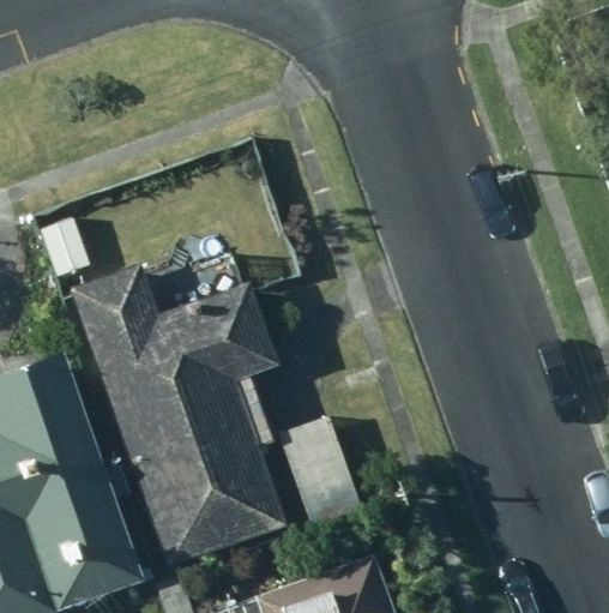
[(80,268),(55,215),(16,233),(40,286),(80,268)]
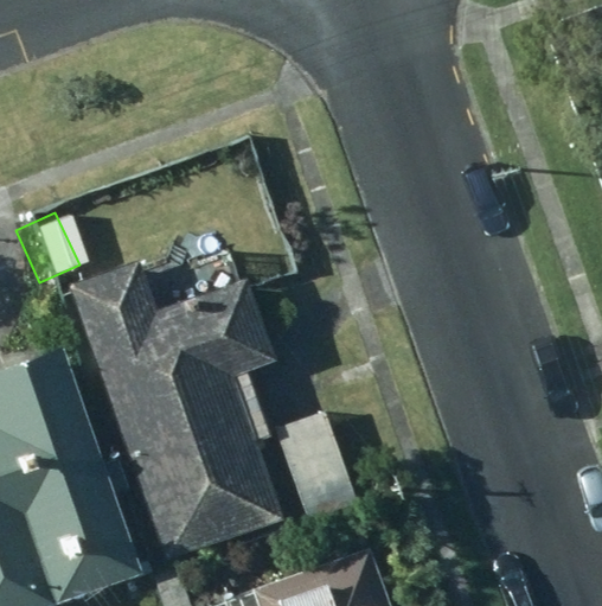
[(140,257),(68,282),(167,561),(283,520),(255,441),(269,437),(247,370),(277,358),(248,275),(158,306),(140,257)]
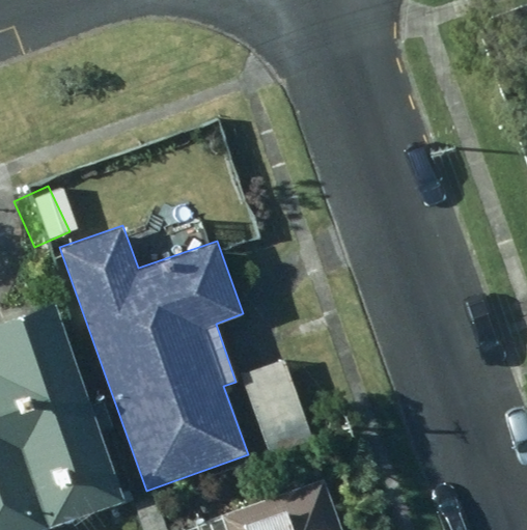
[(0,529),(42,529),(127,501),(57,302),(0,322),(0,529)]
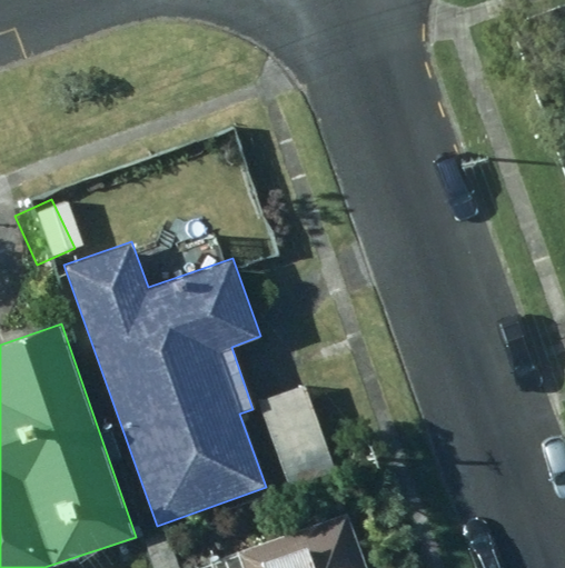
[(305,386),(258,399),(287,486),(334,470),(305,386)]
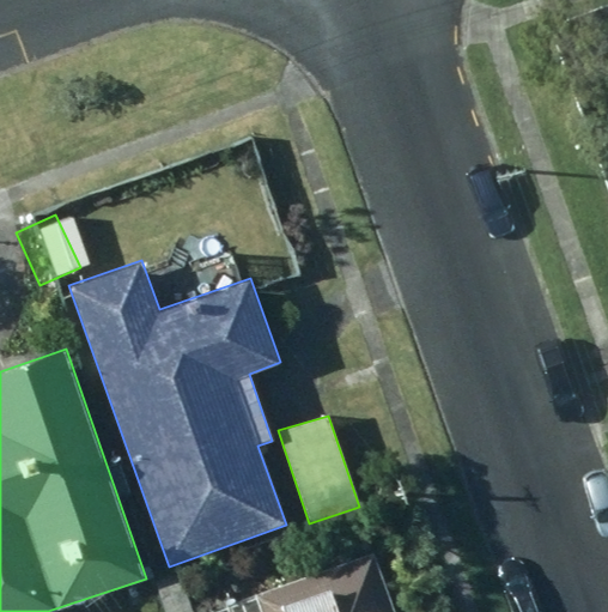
[(393,611),(370,551),(255,595),(261,611),(393,611)]
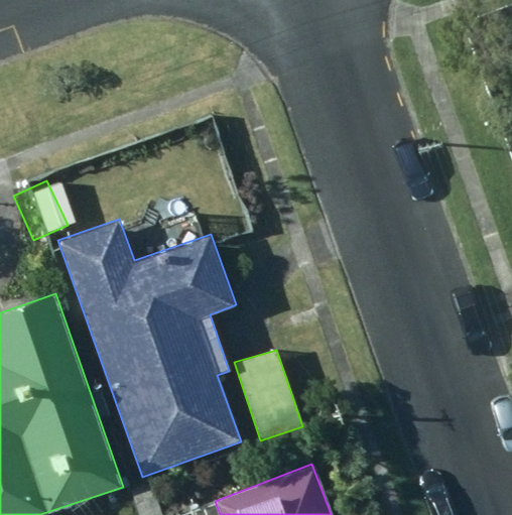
[(161,514),(150,484),(128,492),(137,514),(161,514)]
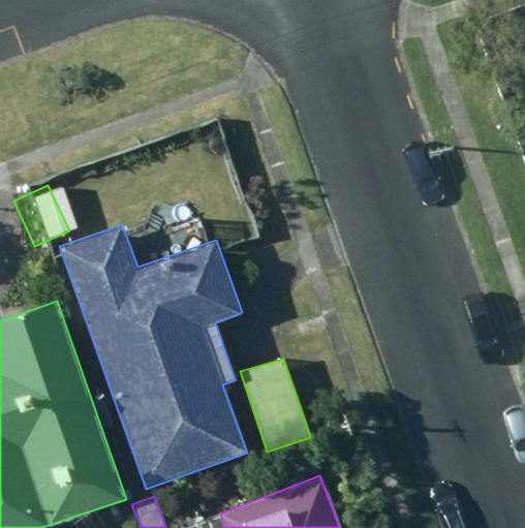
All buildings are outlined.
